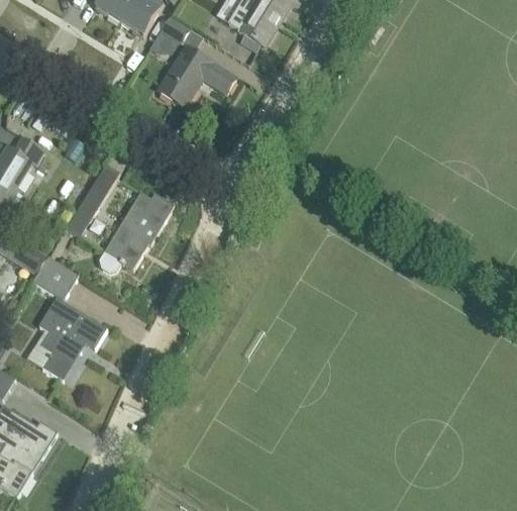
[(99,0),(96,6),(120,21),(132,0),(99,0)]
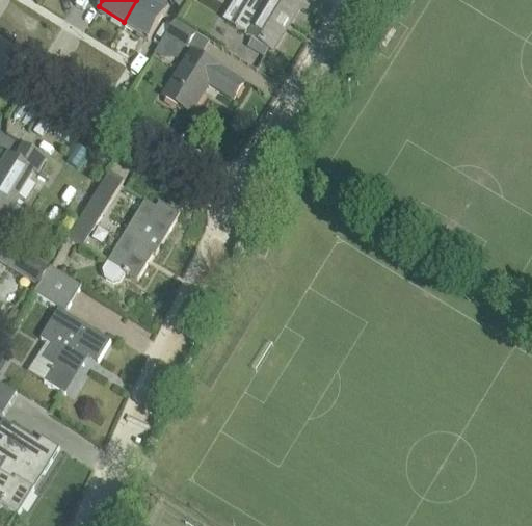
[(136,0),(124,22),(148,36),(168,2),(165,0),(136,0)]
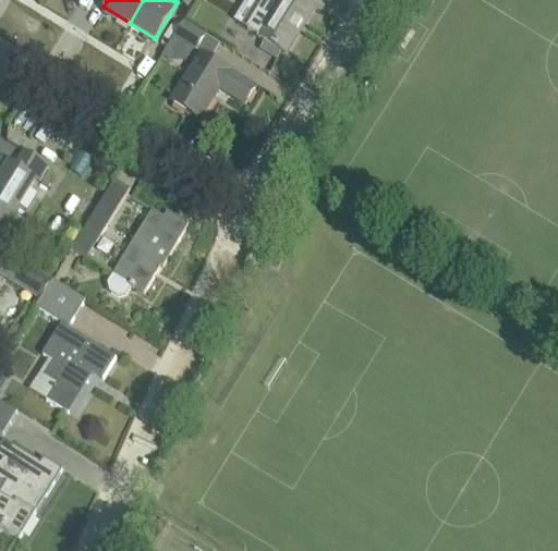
[(257,32),(286,49),(316,1),(314,0),(259,0),(245,24),(257,32)]
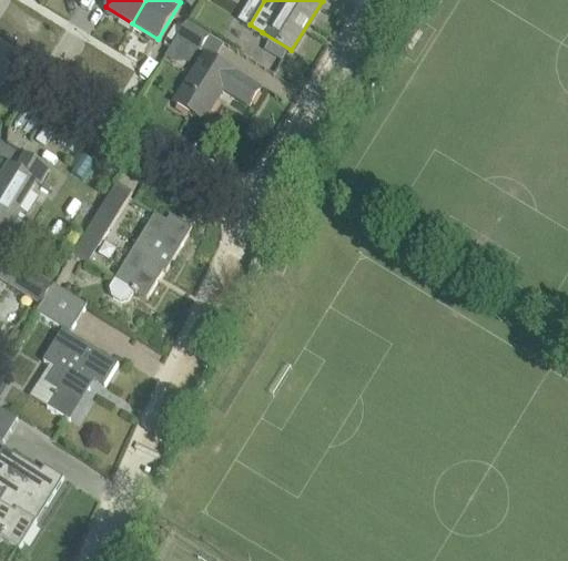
[(188,19),(179,34),(200,47),(210,32),(188,19)]
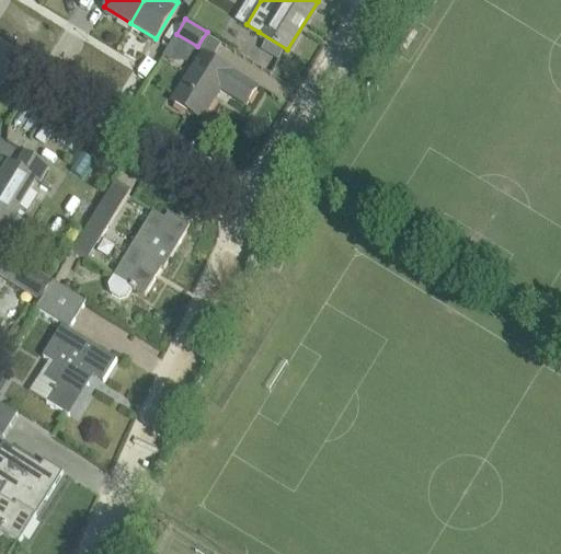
[(245,100),(256,83),(202,49),(172,97),(201,115),(220,83),(245,100)]
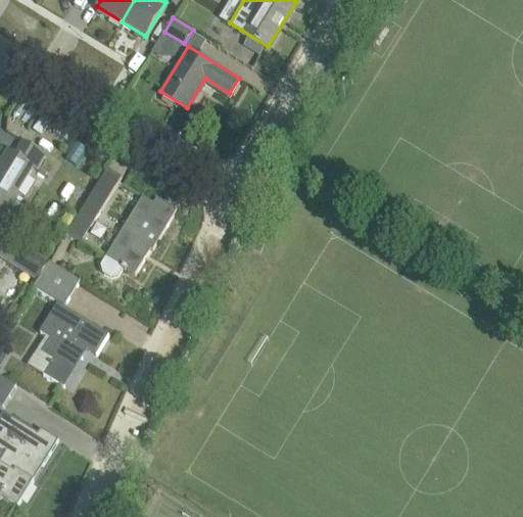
[(30,162),(36,167),(45,151),(22,137),(14,150),(8,146),(0,158),(0,214),(2,216),(10,202),(7,200),(30,162)]
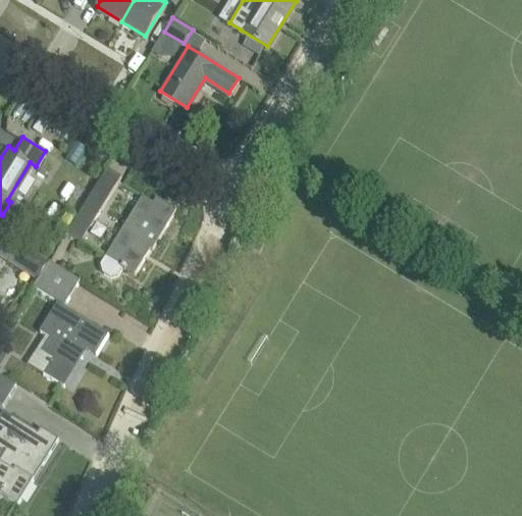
[(82,239),(121,172),(107,164),(67,230),(82,239)]
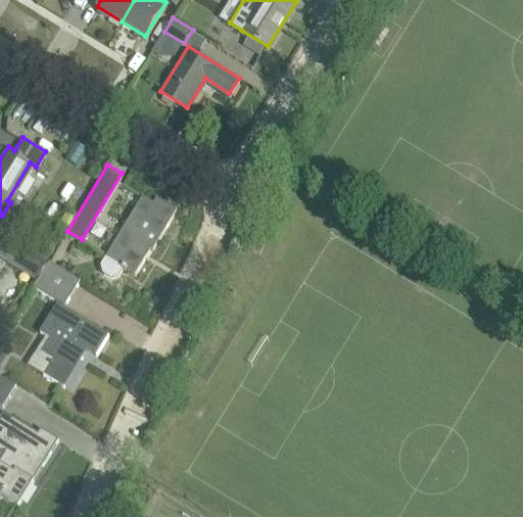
[(78,179),(69,191),(82,199),(90,186),(78,179)]
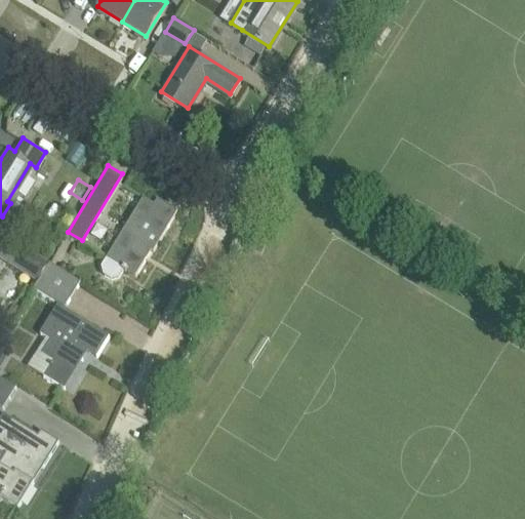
[(126,267),(135,273),(151,246),(153,247),(177,207),(157,195),(153,200),(143,194),(106,254),(104,253),(98,262),(101,269),(111,275),(118,273),(122,267),(125,268),(126,267)]
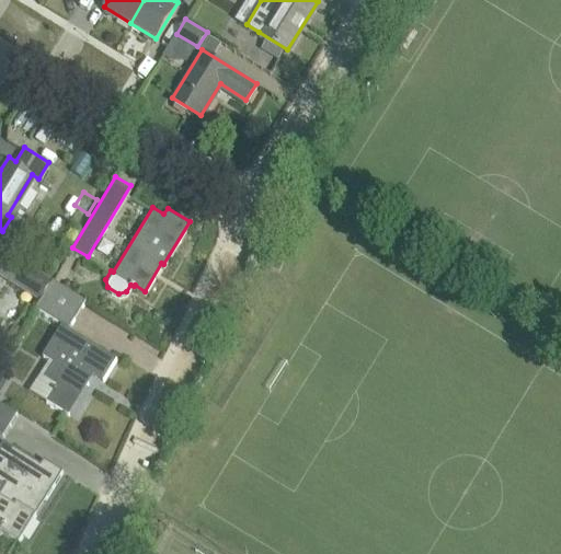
[(284,255),(272,250),(267,262),(278,266),(284,255)]
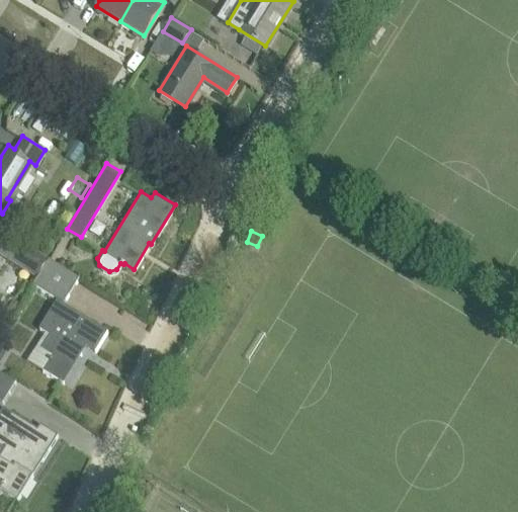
[(48,256),(9,232),(0,247),(0,250),(36,273),(48,256)]
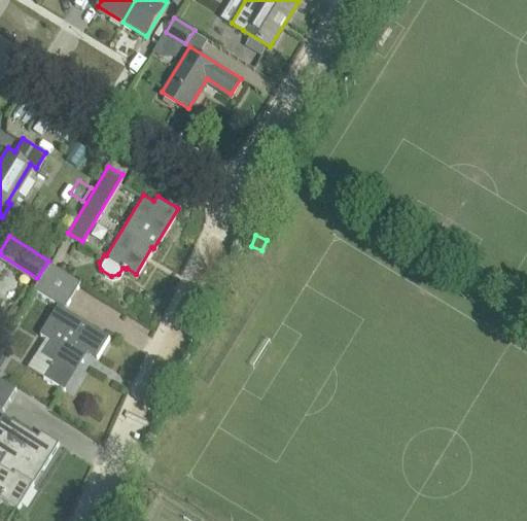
[(42,351),(54,357),(43,374),(65,387),(88,349),(97,354),(109,335),(108,334),(107,336),(63,308),(80,280),(49,261),(34,286),(58,302),(40,331),(50,337),(42,351)]
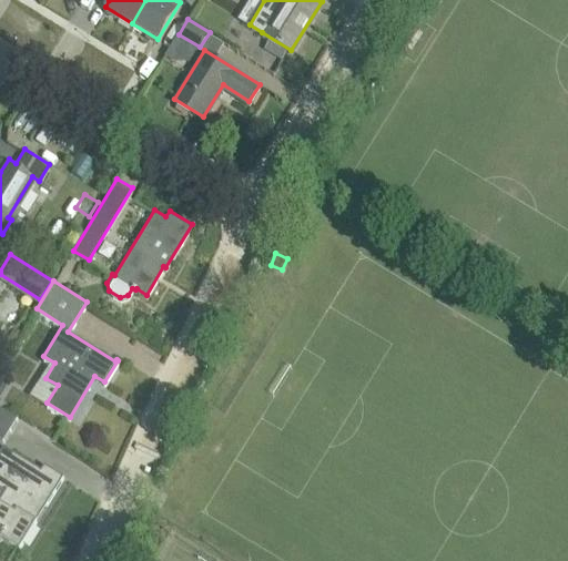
[(0,436),(14,414),(0,405),(0,436)]
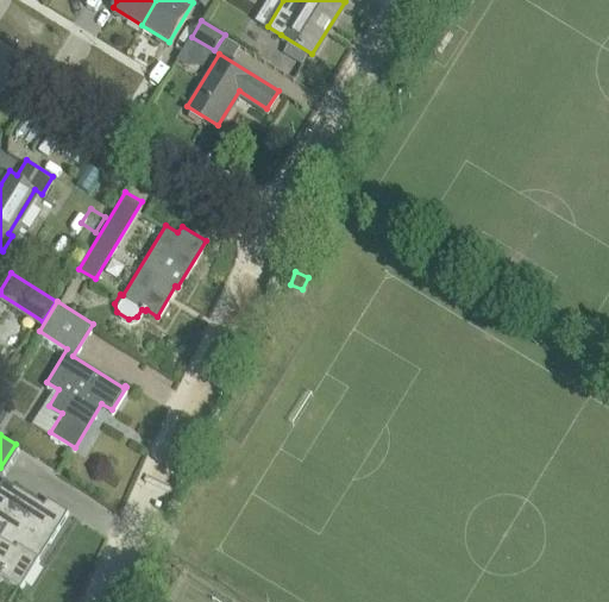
[(0,571),(20,584),(68,508),(45,494),(41,501),(0,476),(0,524),(1,525),(0,527),(0,571)]
